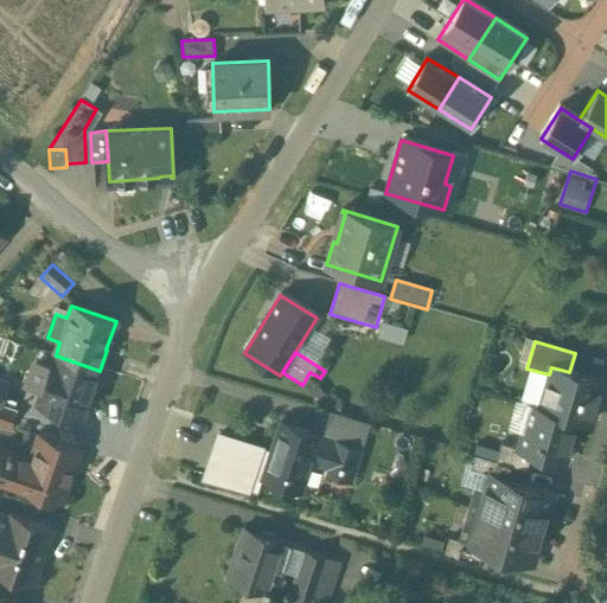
[(100,371),(56,355),(51,369),(38,365),(30,389),(42,392),(38,404),(82,419),(91,391),(93,391),(100,371)]
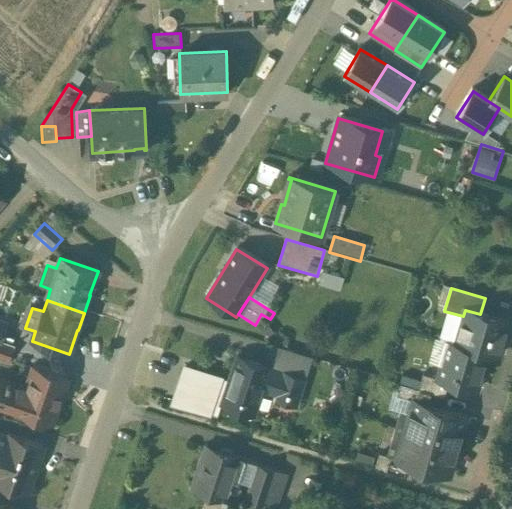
[(480,314),(465,310),(463,316),(455,345),(487,355),(498,358),(508,323),(480,314)]
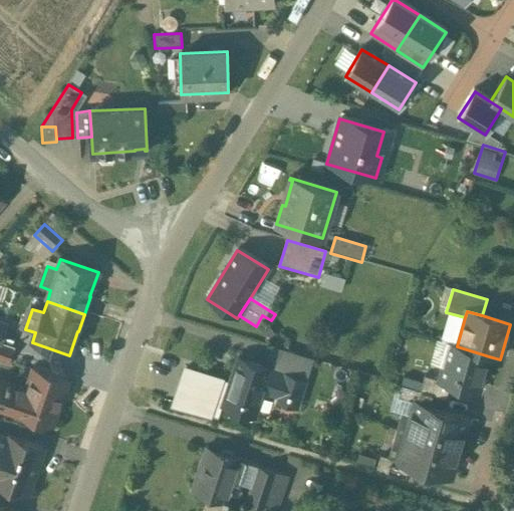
[(17,336),(0,330),(0,346),(12,351),(17,336)]
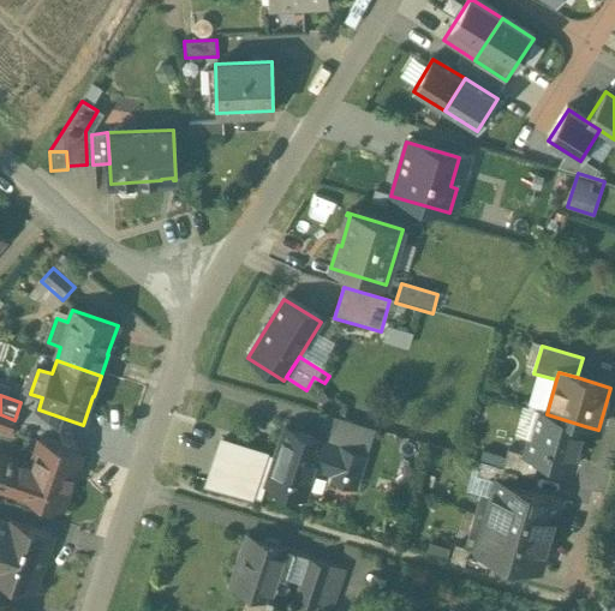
[(547,414),(538,412),(525,456),(538,460),(573,471),(585,426),(547,414)]
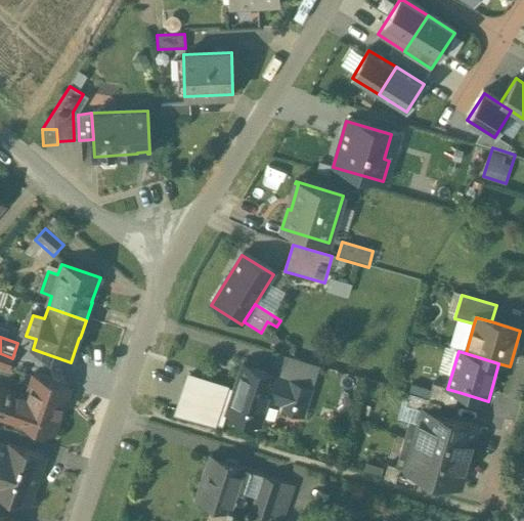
[(0,353),(0,367),(8,371),(12,358),(0,353)]
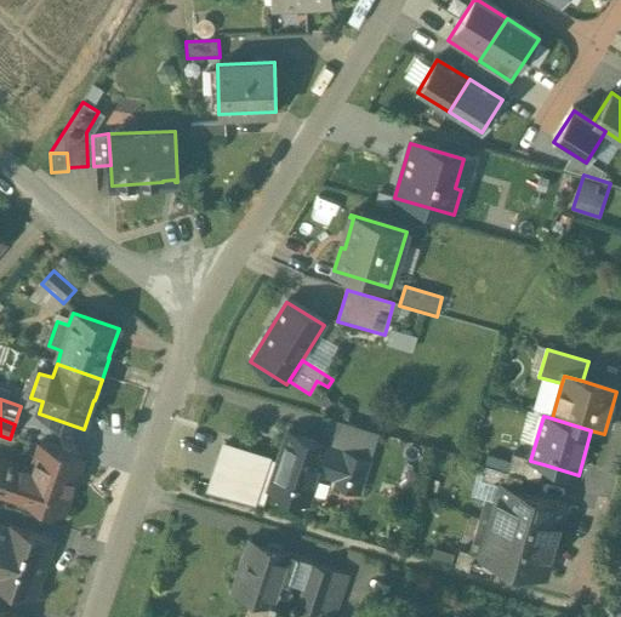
[(326,446),(286,433),(277,462),(267,491),(307,504),(317,475),(332,480),(342,453),(326,449),(326,446)]
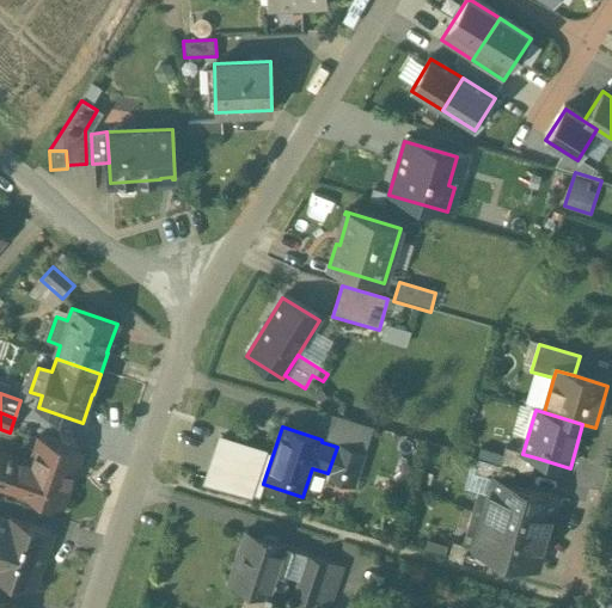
[(258,501),(263,484),(273,455),(219,437),(204,483),(258,501)]
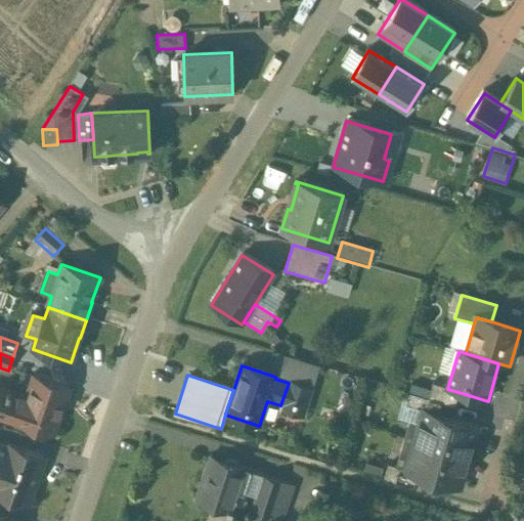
[(69,389),(32,377),(26,397),(16,421),(19,422),(53,433),(69,389)]
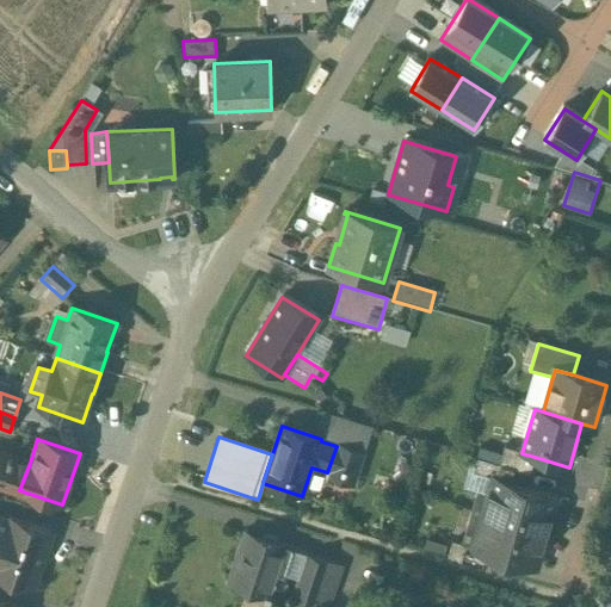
[(362,453),(337,445),(337,446),(327,472),(326,477),(351,485),(362,453)]
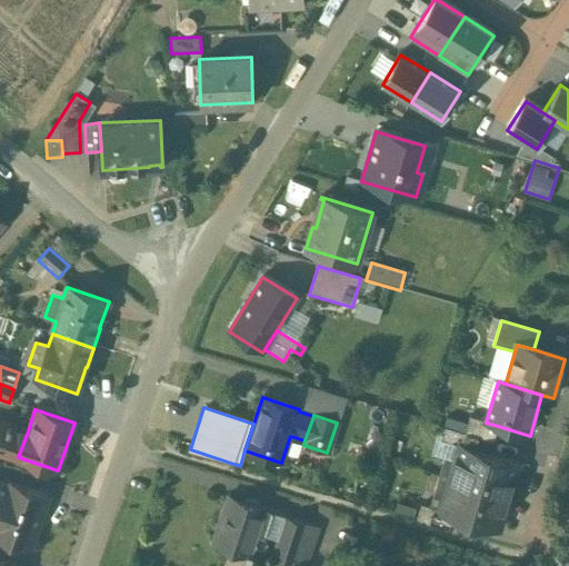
[(486,423),(470,418),(466,435),(479,438),(493,443),(498,426),(486,423)]
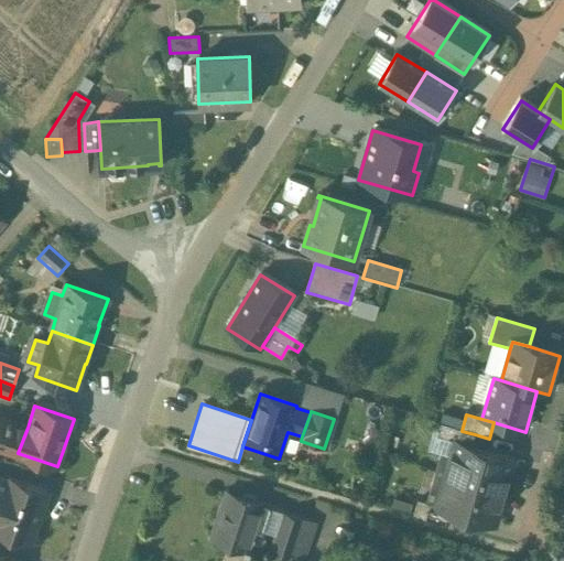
[(28,428),(0,418),(0,449),(20,455),(21,454),(18,453),(28,428)]
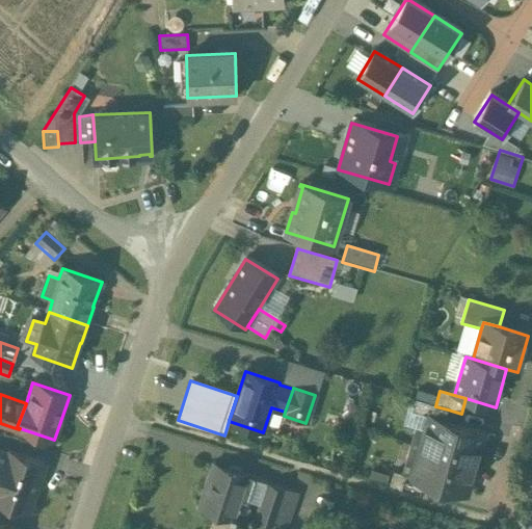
[(435,406),(415,400),(410,414),(428,419),(429,417),(445,422),(448,410),(435,406)]
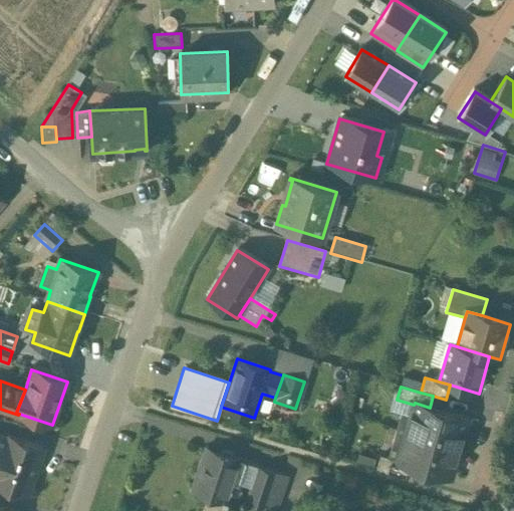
[(430,408),(415,403),(414,405),(411,417),(406,433),(460,449),(469,419),(430,408)]
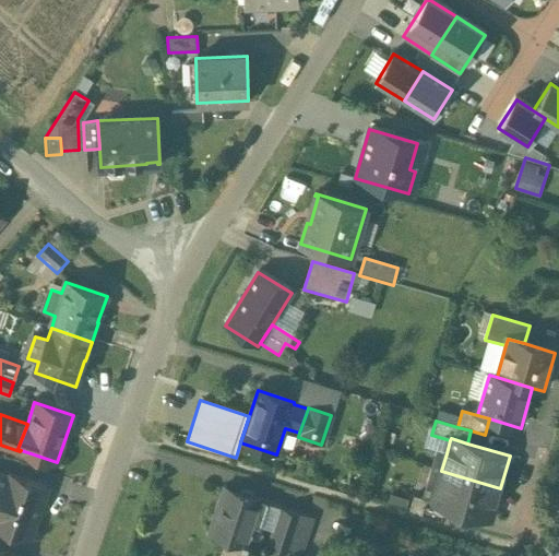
[(447,453),(437,450),(431,469),(441,471),(447,453)]
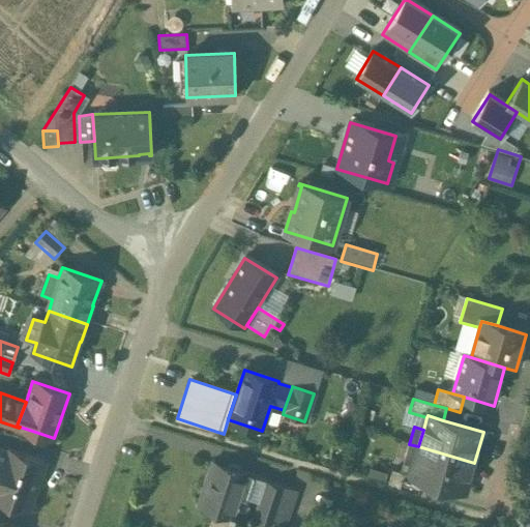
[(418,446),(409,444),(404,461),(413,464),(418,446)]
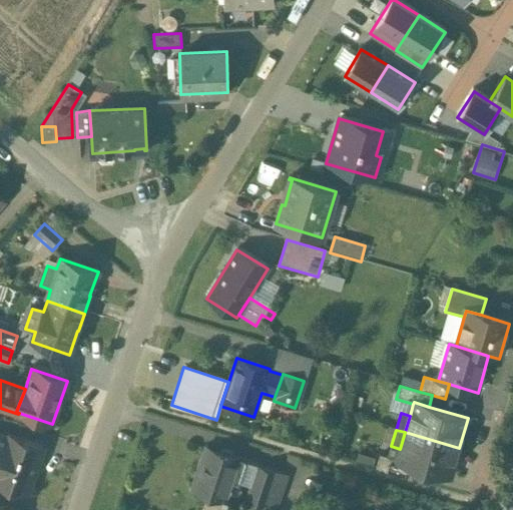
[(459,448),(405,432),(400,449),(397,461),(396,462),(411,466),(450,478),(459,448)]
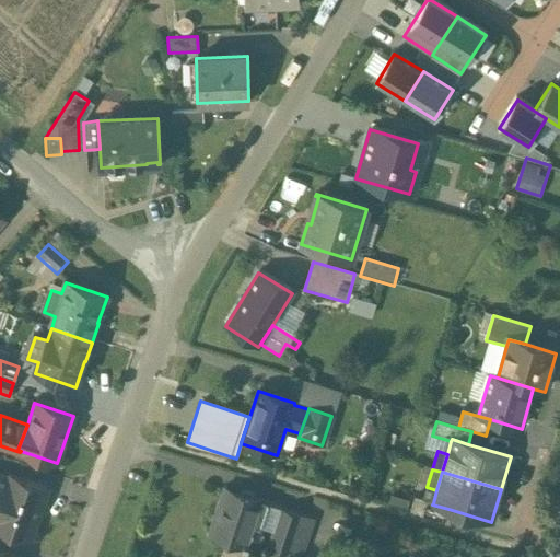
[(46,489),(7,476),(7,478),(0,475),(0,526),(31,537),(38,518),(36,517),(46,489)]
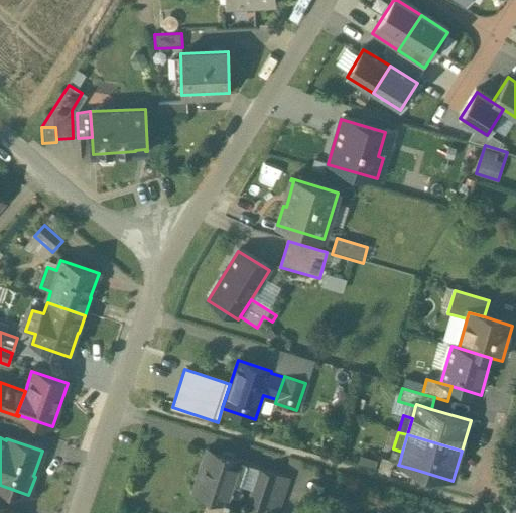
[(246,465),(207,452),(192,493),(208,498),(209,496),(227,502),(232,486),(239,489),(246,465)]
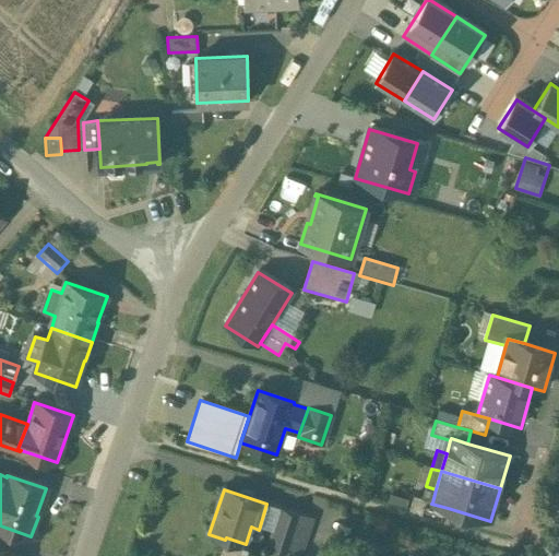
[(432,503),(413,496),(409,511),(444,521),(448,508),(431,504),(432,503)]
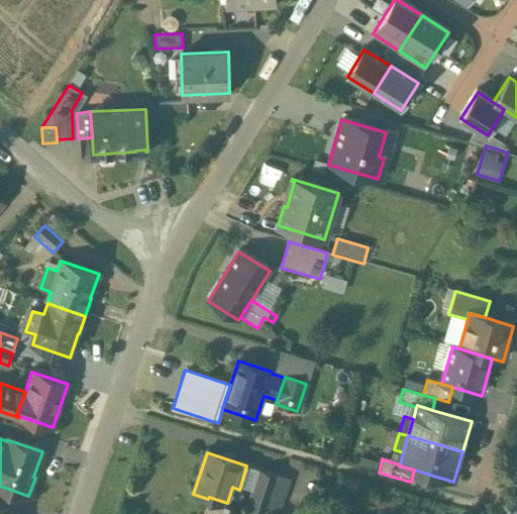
[(276,513),(287,480),(259,471),(245,508),(262,513),(276,513)]
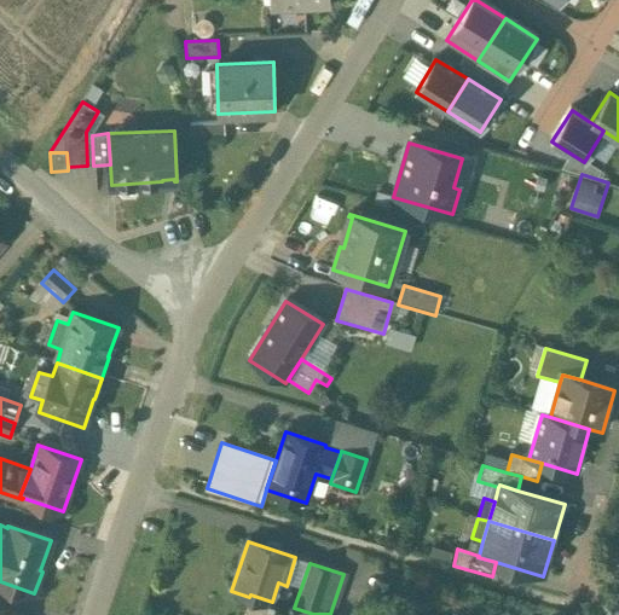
[(272,602),(250,595),(249,597),(243,614),(270,614),(275,603),(272,602)]
